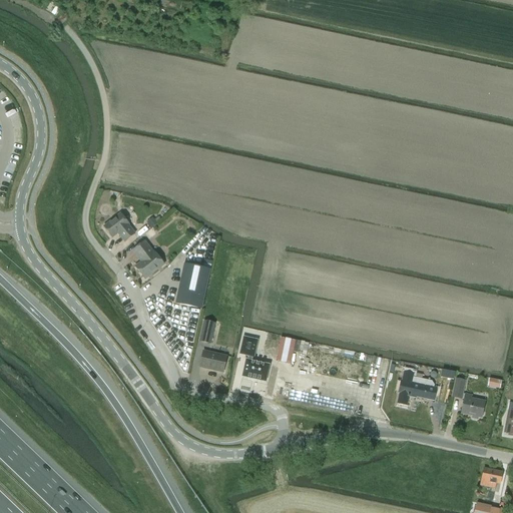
[(124,242),(135,234),(128,225),(129,224),(120,214),(104,226),(112,237),(118,233),(124,242)]
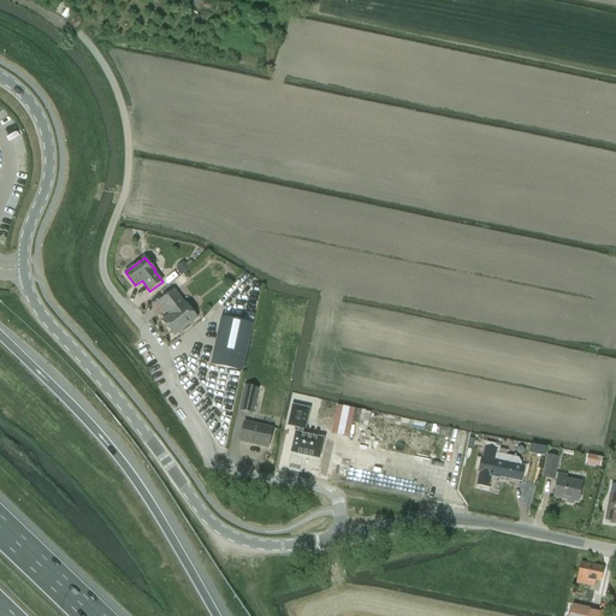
[(184,264),(177,268),(182,274),(189,270),(184,264)]
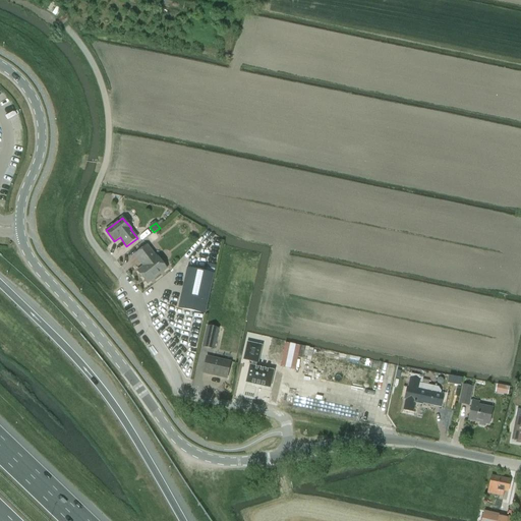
[(148,284),(167,269),(157,256),(156,256),(147,245),(135,254),(143,266),(137,271),(148,284)]
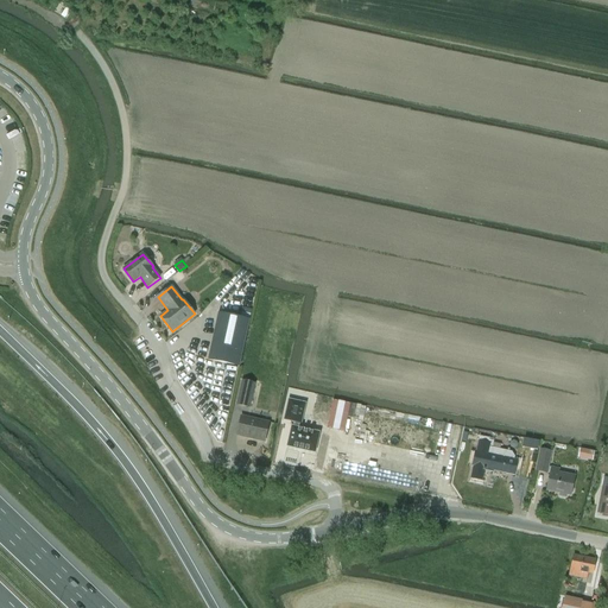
[(239,367),(251,315),(241,312),(240,318),(217,314),(208,360),(239,367)]
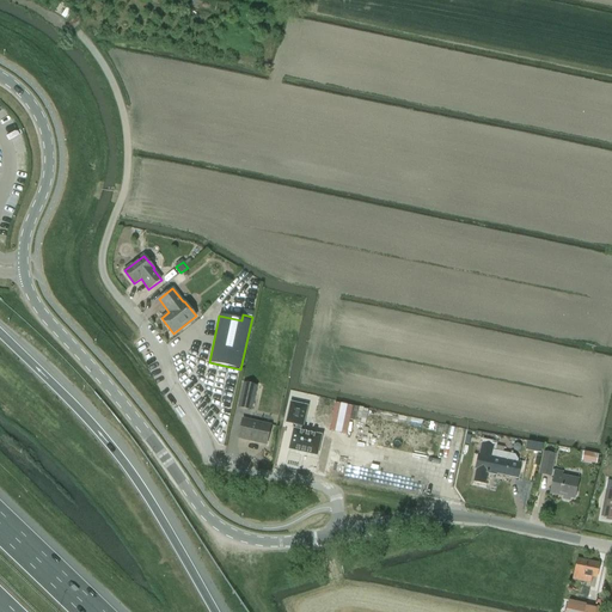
[(256,387),(244,384),(238,408),(251,410),(256,387)]
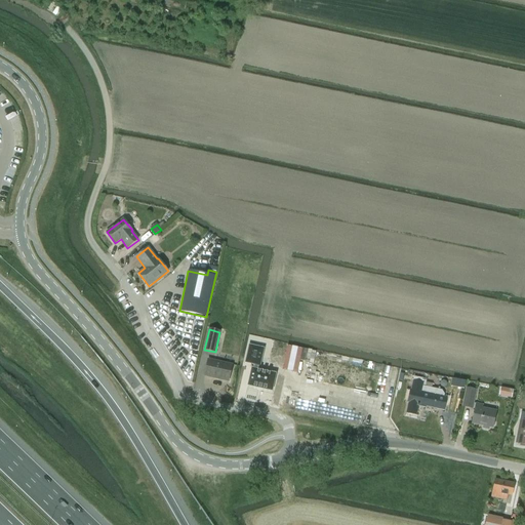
[(251,369),(247,387),(272,391),(275,373),(256,370),(257,366),(259,366),(263,349),(248,346),(244,363),(253,365),(252,369),(251,369)]
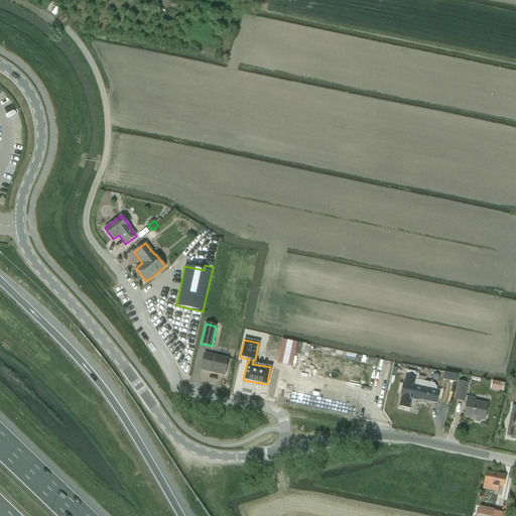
[(285,351),(287,341),(282,340),(277,364),(282,365),(285,351)]
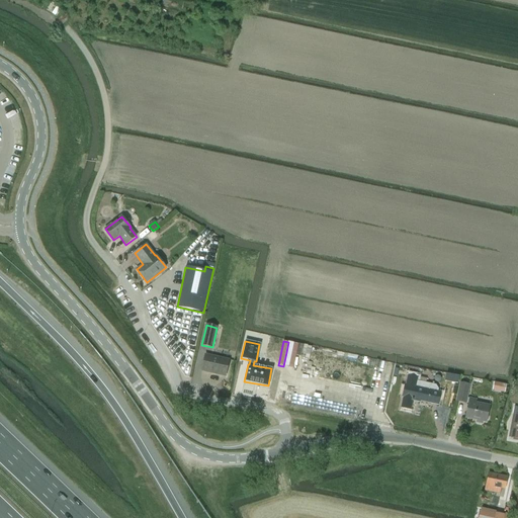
[(201,371),(225,376),(229,360),(205,355),(201,371)]
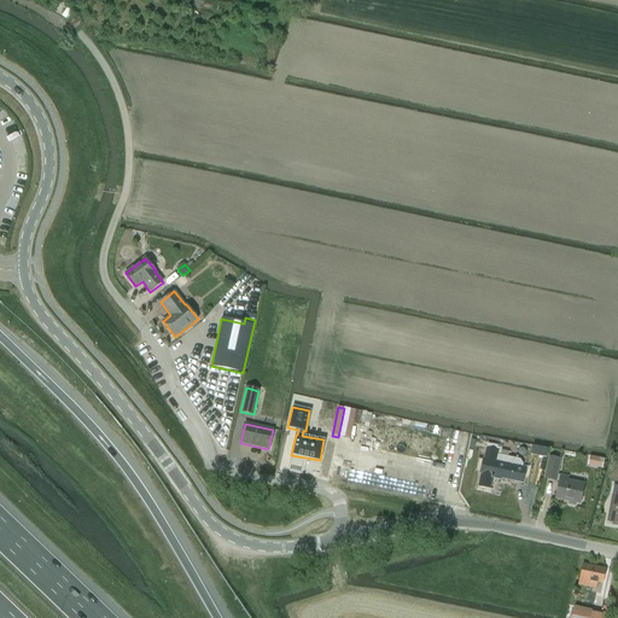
[(452,449),(455,435),(448,433),(445,448),(452,449)]
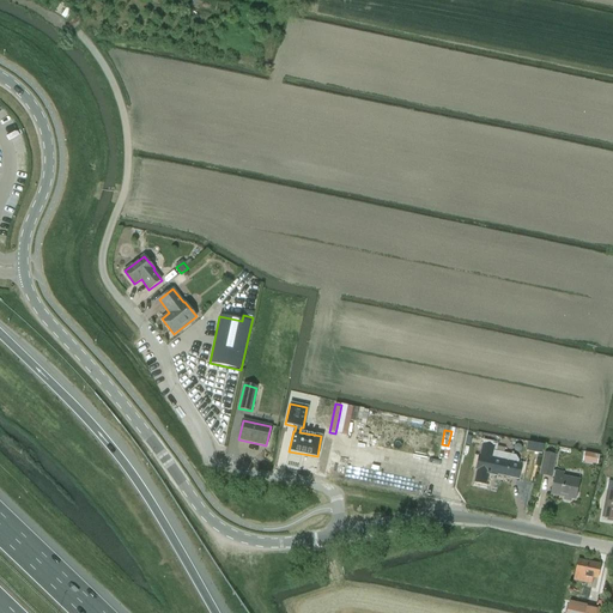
[(451,431),(448,445),(455,448),(457,434),(451,431)]
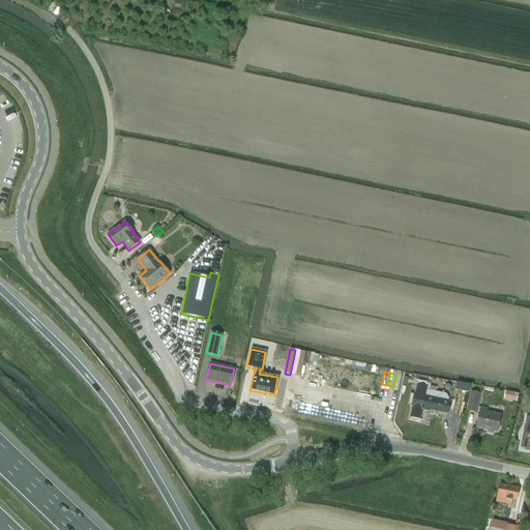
[(417,384),(415,394),(414,394),(412,407),(413,407),(411,417),(420,418),(421,410),(422,411),(423,409),(448,414),(450,402),(447,402),(448,398),(446,394),(425,389),(427,386),(417,384)]
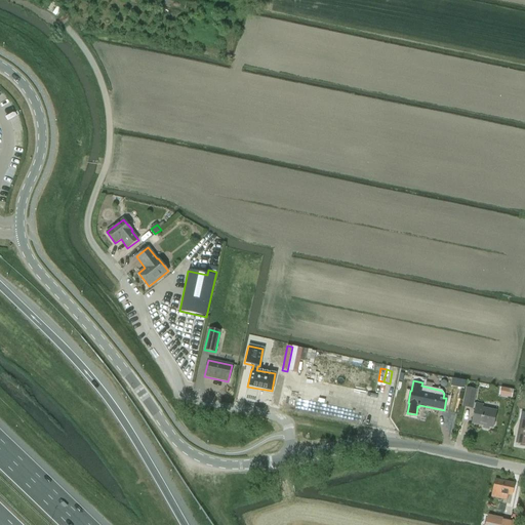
[(495,422),(494,421),(496,411),(482,408),(483,405),(474,404),(477,390),(467,388),(462,406),(473,408),(473,407),(476,408),(473,423),(484,426),(484,429),(489,430),(490,428),(493,428),(493,426),(494,426),(495,425),(495,423),(495,422)]
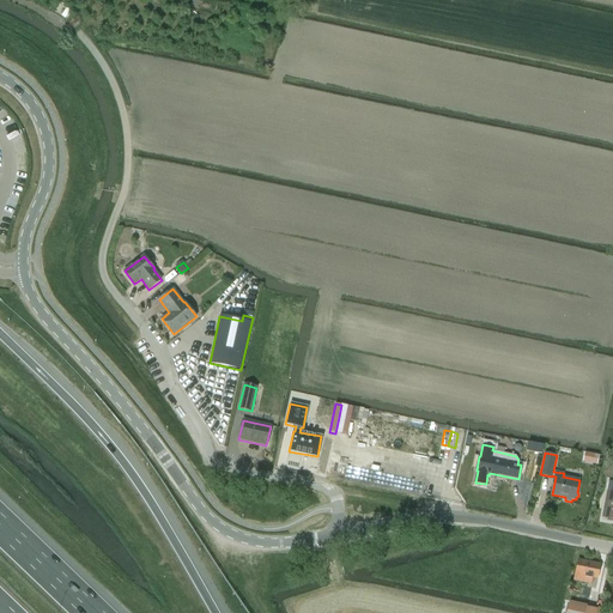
[(612,491),(611,491),(607,510),(604,509),(602,517),(606,519),(608,520),(607,521),(612,521),(612,491)]
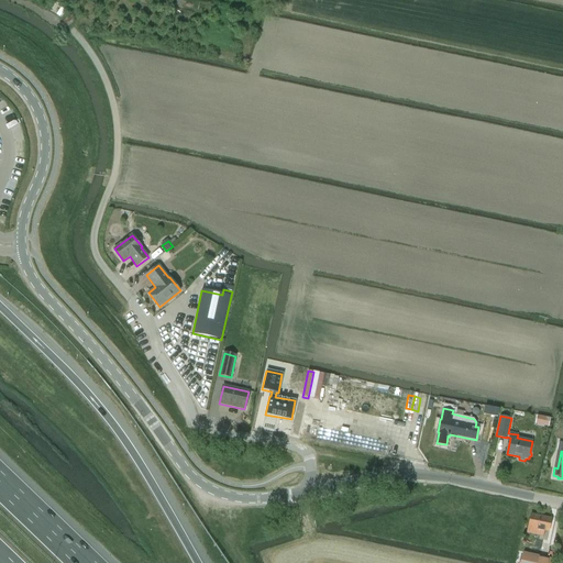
[(551,519),(531,515),(527,533),(540,536),(541,530),(549,532),(551,519)]
